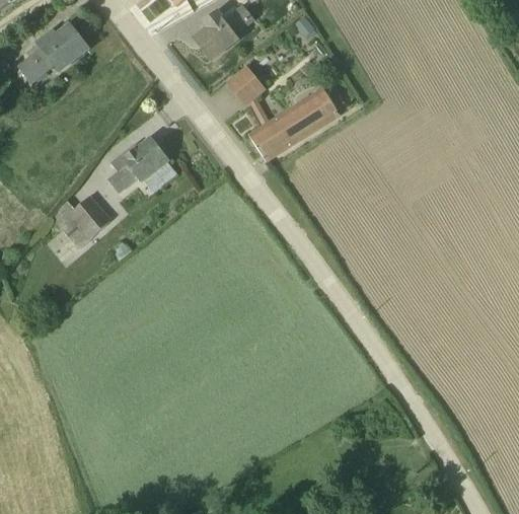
[(0,0),(0,9),(13,0),(0,0)]
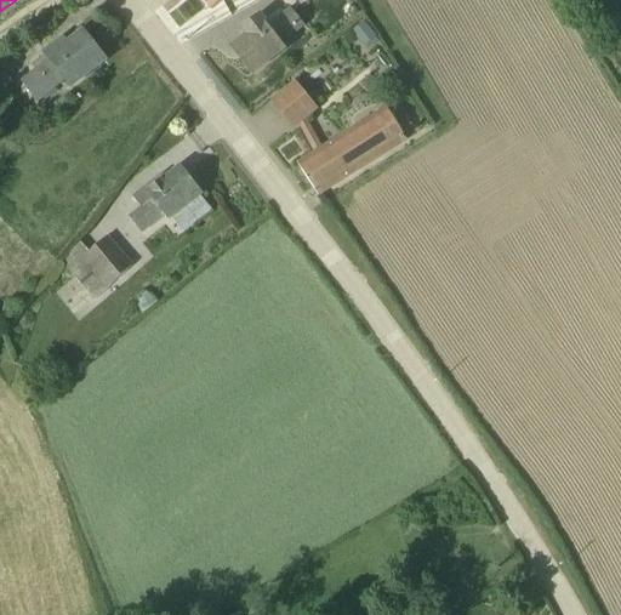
[(249,33),(232,46),(252,72),(286,46),(283,43),(305,24),(291,6),(268,23),(266,21),(267,20),(261,12),(244,27),(249,33)]
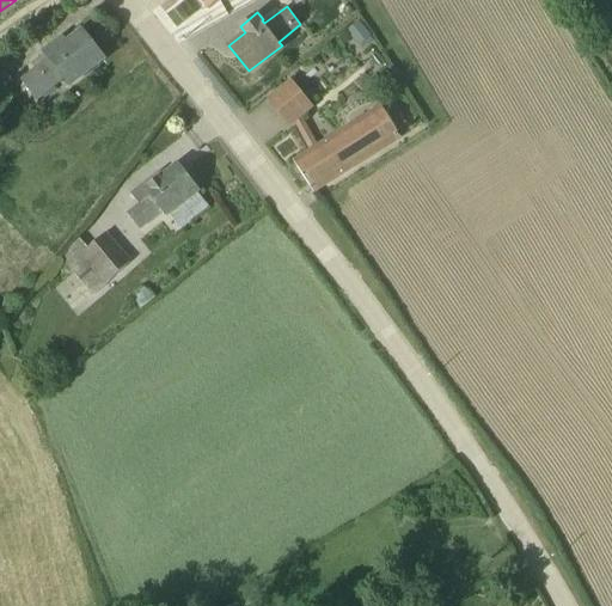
[(71,87),(106,59),(83,26),(67,38),(62,34),(42,49),(44,51),(31,62),(35,67),(22,78),(37,98),(63,79),(71,87)]
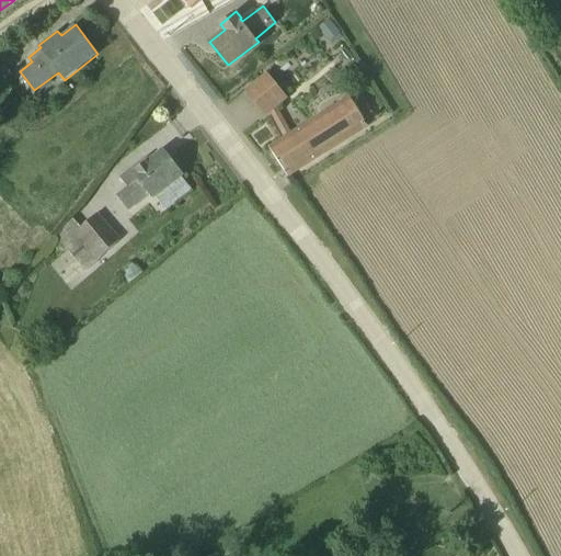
[(0,81),(12,72),(4,64),(0,67),(0,81)]
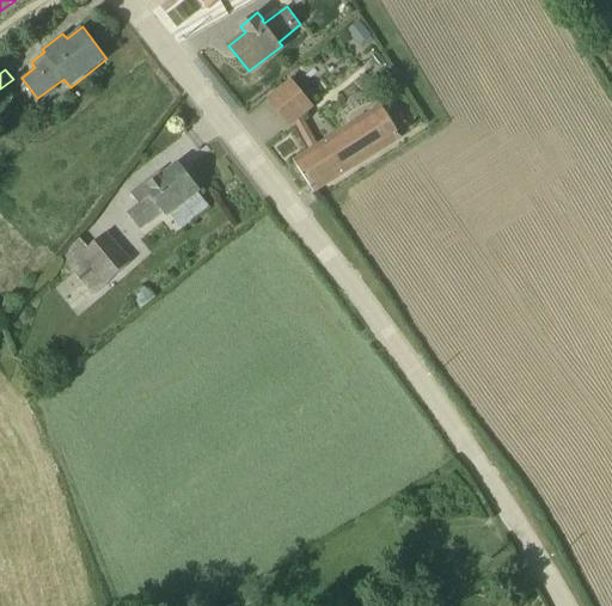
[(292,78),(268,97),(291,126),(295,123),(310,150),(318,145),(303,116),(314,108),(292,78)]
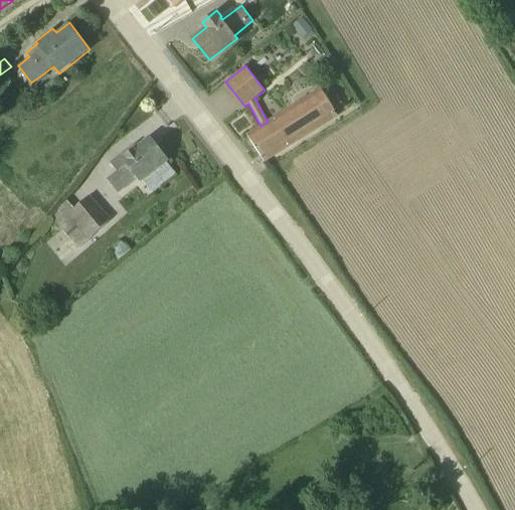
[(247,135),(264,160),(337,114),(333,108),(334,107),(326,95),(325,95),(321,89),(247,135)]
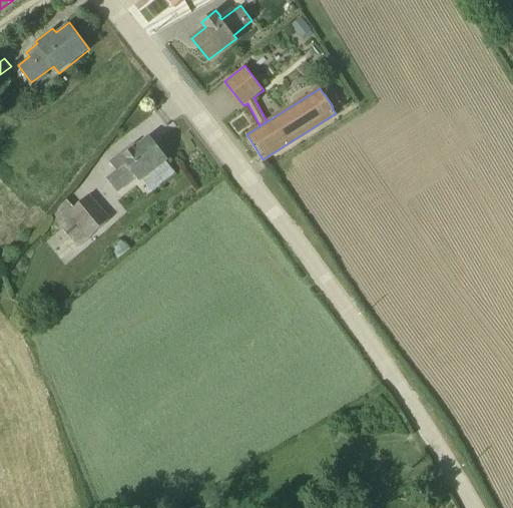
[(106,176),(118,191),(136,177),(139,180),(166,158),(149,136),(136,146),(133,143),(110,161),(116,169),(106,176)]
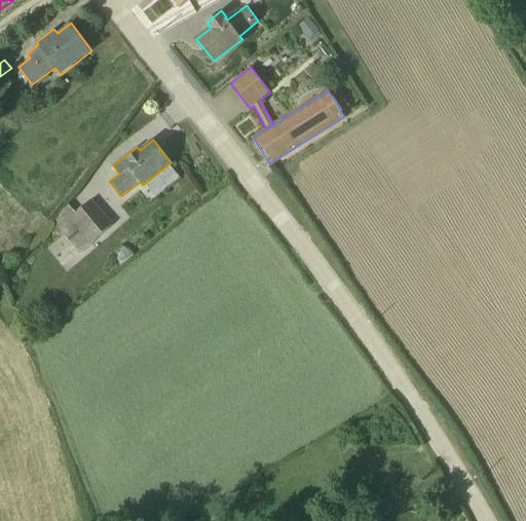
[(53,219),(80,252),(113,222),(91,198),(75,212),(69,203),(53,219)]
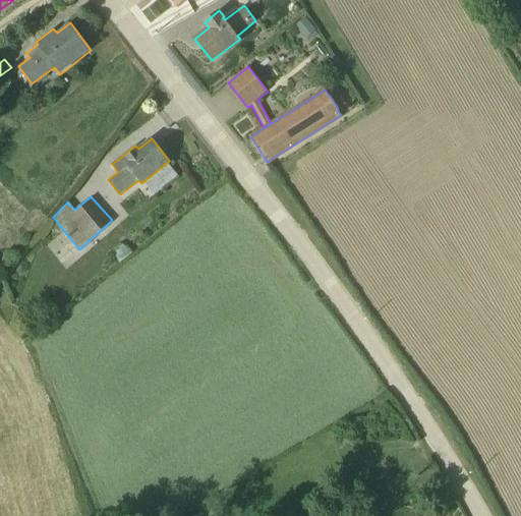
All buildings are outlined.
